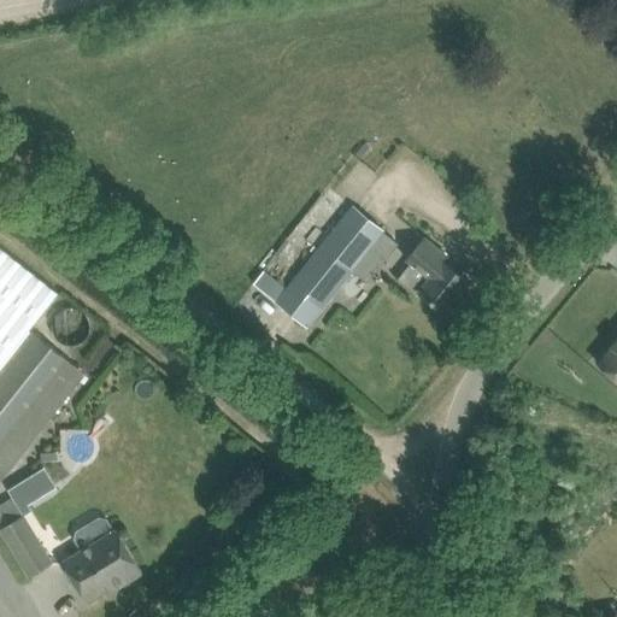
[(256,280),(277,299),(307,323),(383,228),(353,204),(286,288),(264,270),(256,280)]
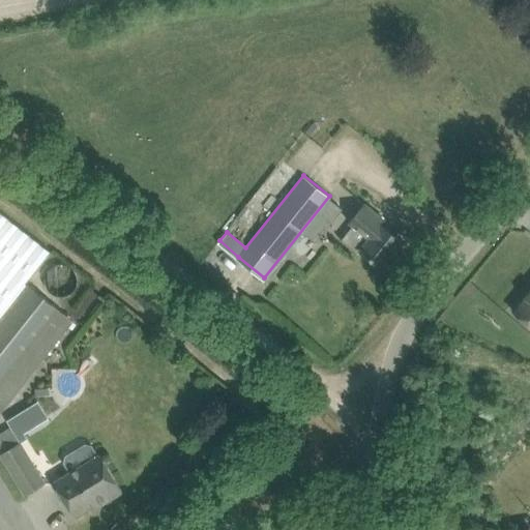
[(351,225),(353,226),(342,240),(357,253),(360,249),(382,267),(403,242),(363,210),(351,225)]
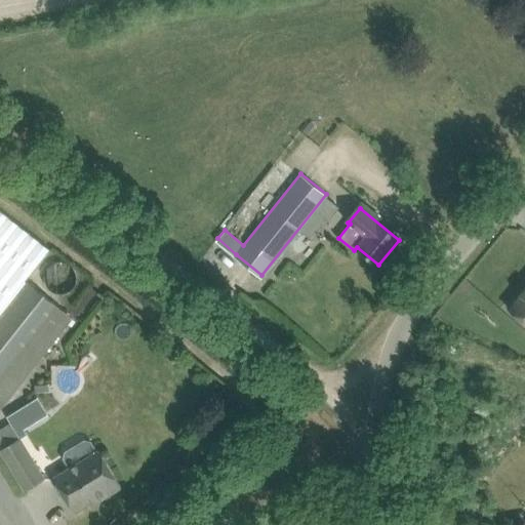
[(0,396),(6,401),(73,317),(61,307),(26,280),(50,249),(0,209),(0,396)]
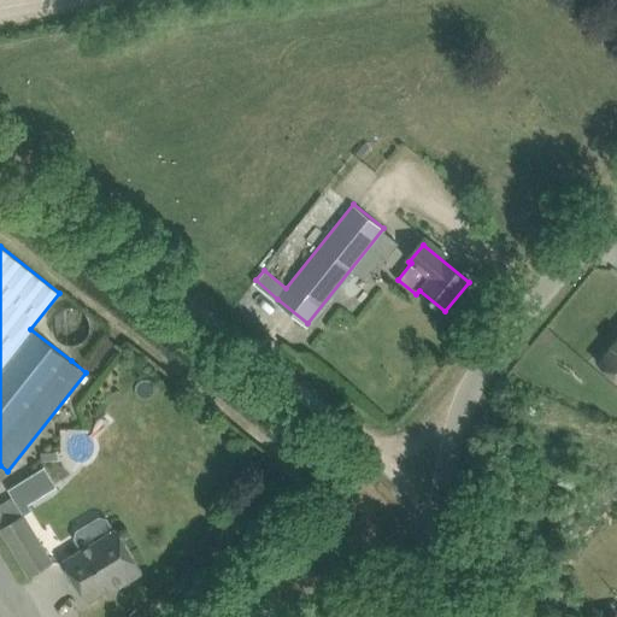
[(616,336),(597,362),(616,378),(616,336)]
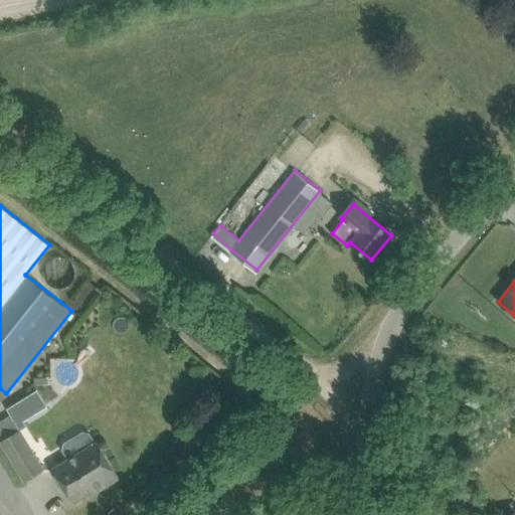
[(44,469),(20,430),(10,413),(0,419),(0,439),(25,481),(44,469)]
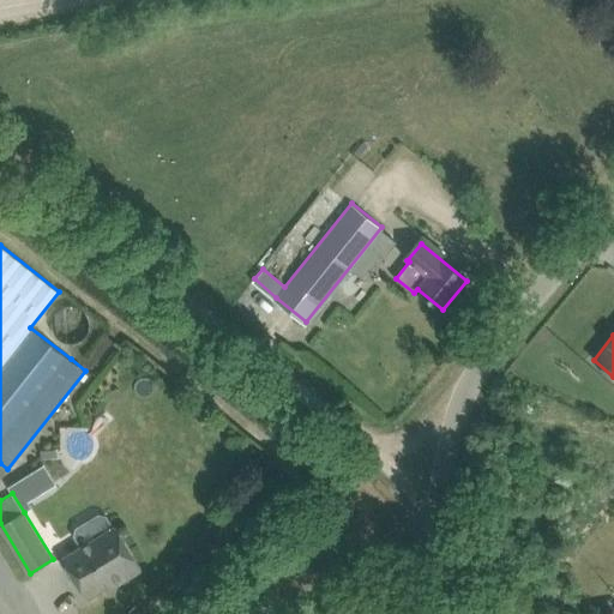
[(76,536),(82,547),(64,559),(86,597),(110,583),(109,581),(122,573),(126,579),(143,570),(116,527),(114,528),(107,517),(100,513),(77,529),(76,536)]
